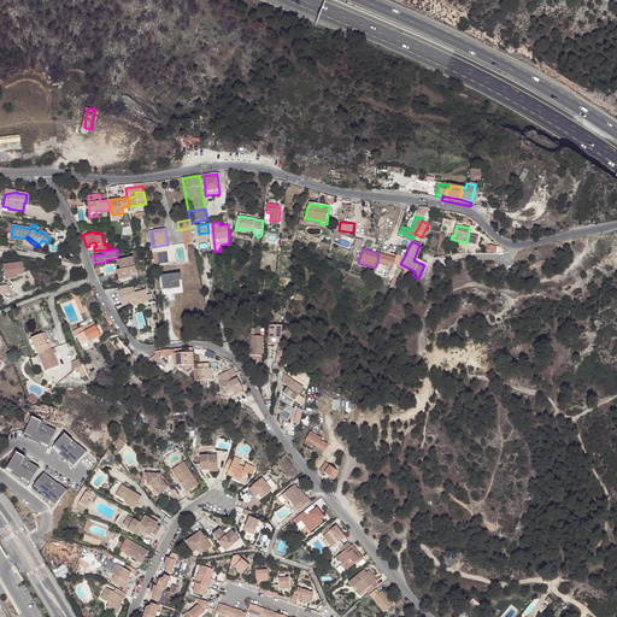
[(378,253),(377,263),(374,272),(386,275),(388,271),(389,265),(393,266),(395,258),(378,253)]
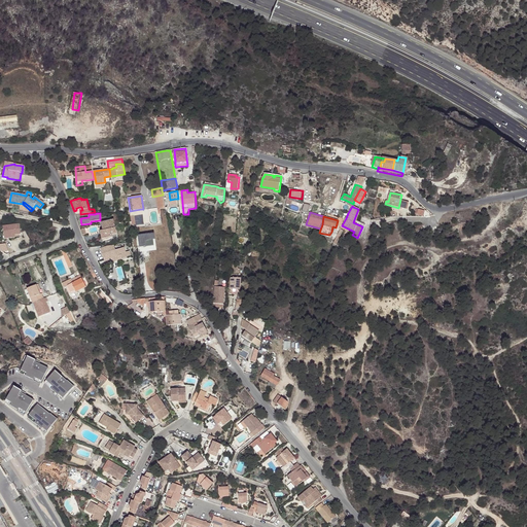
[(102,222),(104,231),(106,239),(113,238),(112,236),(117,235),(114,220),(102,222)]
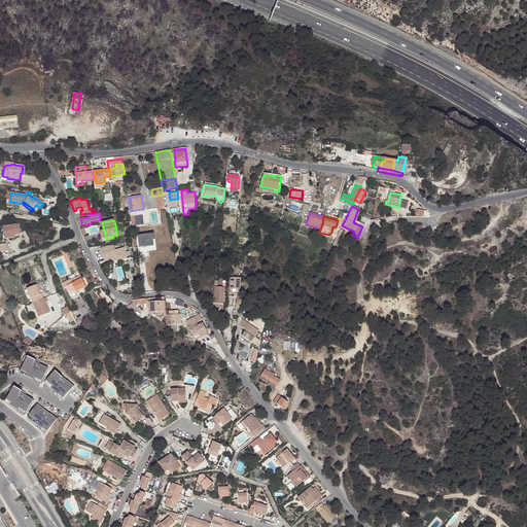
[(3,236),(13,234),(20,233),(18,222),(2,225),(3,236)]
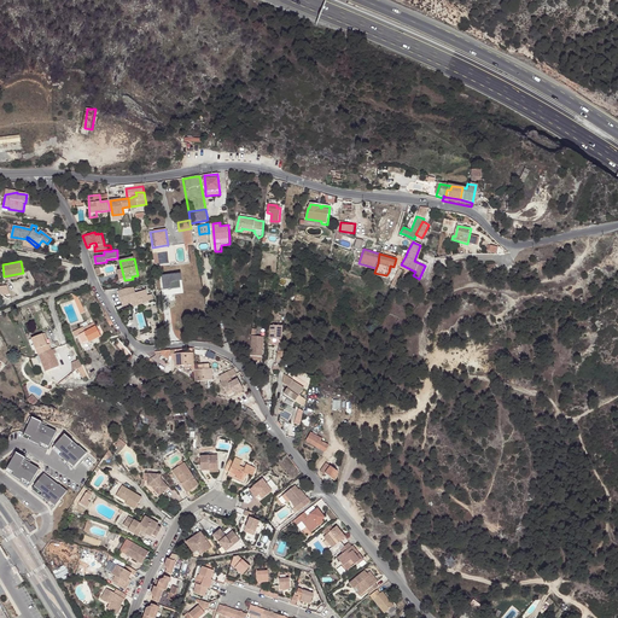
[(398,269),(391,285),(395,287),(398,278),(400,278),(403,270),(398,269)]
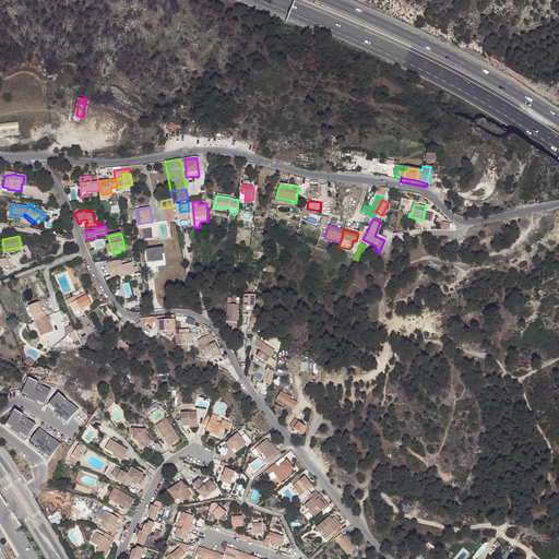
[(114,262),(107,264),(110,275),(119,273),(120,278),(130,275),(127,264),(123,265),(121,261),(114,262)]
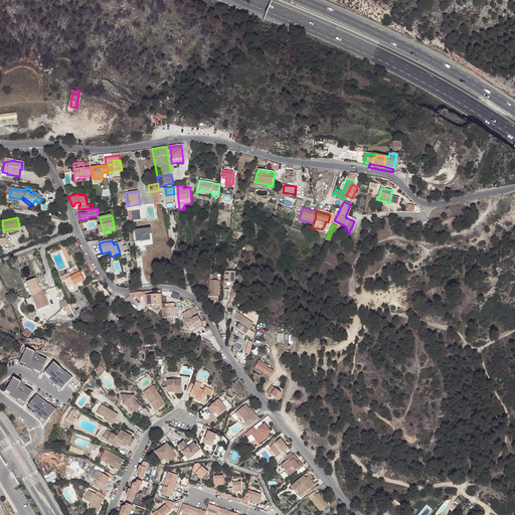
[(63,244),(60,246),(67,262),(70,261),(63,244)]
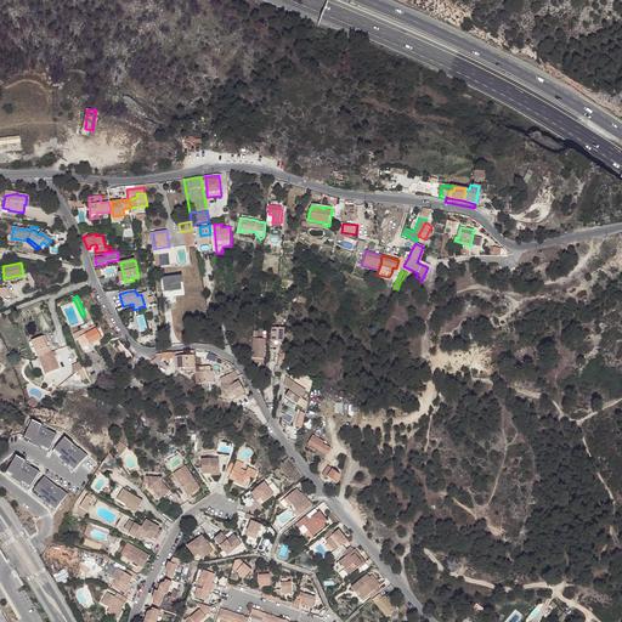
[(283,328),(272,327),(272,333),(271,333),(271,343),(272,343),(271,346),(281,346),(281,343),(283,343),(283,328)]
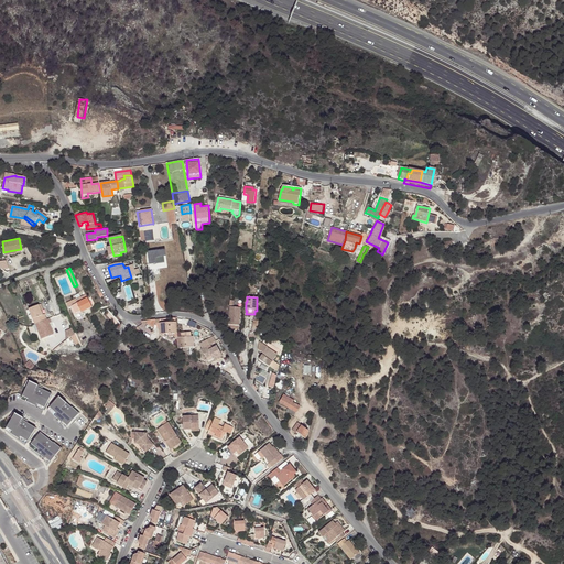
[(74,314),(90,305),(87,297),(82,301),(80,297),(66,304),(68,308),(71,306),(74,314)]
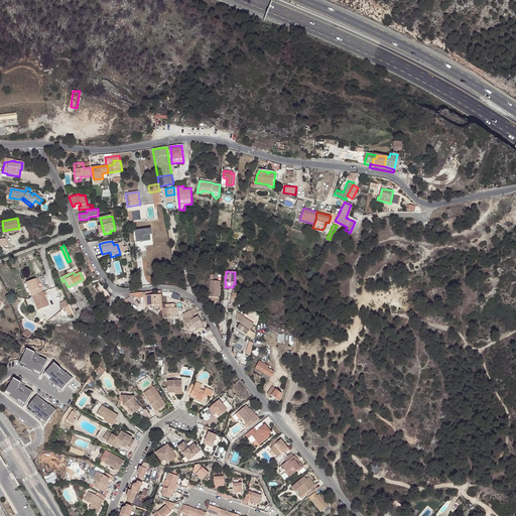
[(33,297),(36,303),(39,310),(49,306),(45,296),(47,295),(46,291),(43,292),(41,287),(40,288),(38,284),(39,283),(38,278),(27,283),(30,292),(32,297),(33,297)]
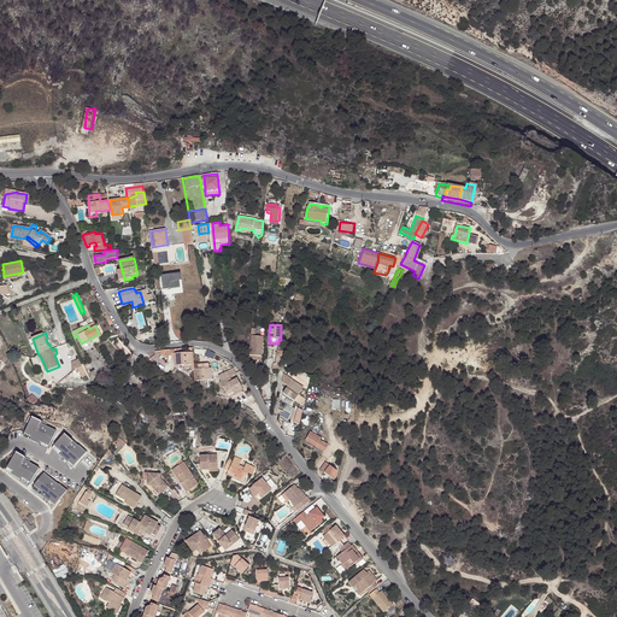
[(100,336),(99,334),(81,344),(82,346),(100,336)]
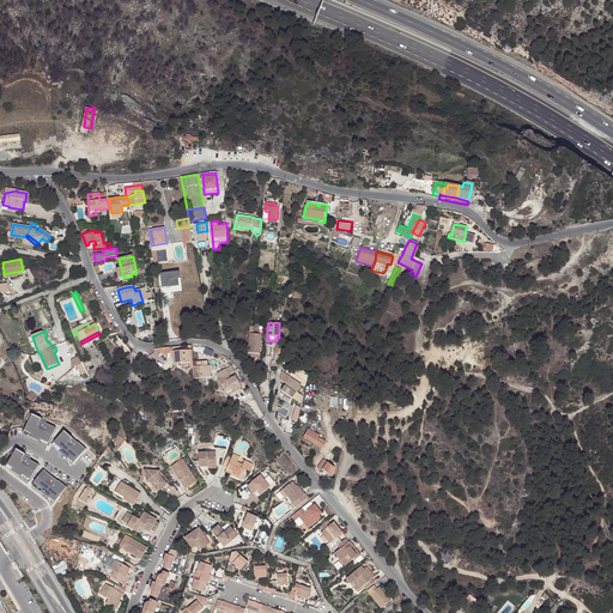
[(258,334),(253,333),(250,357),(259,357),(260,337),(256,337),(258,334)]
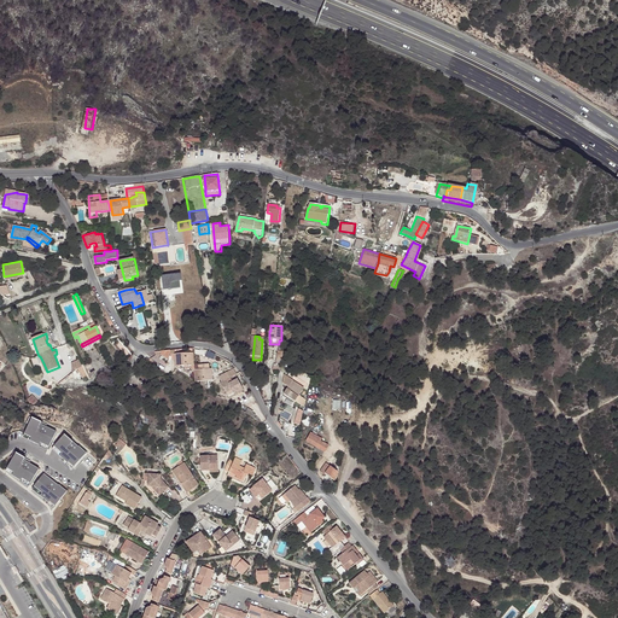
[(184,369),(187,369),(187,366),(191,366),(190,354),(174,354),(175,367),(184,367),(184,369)]
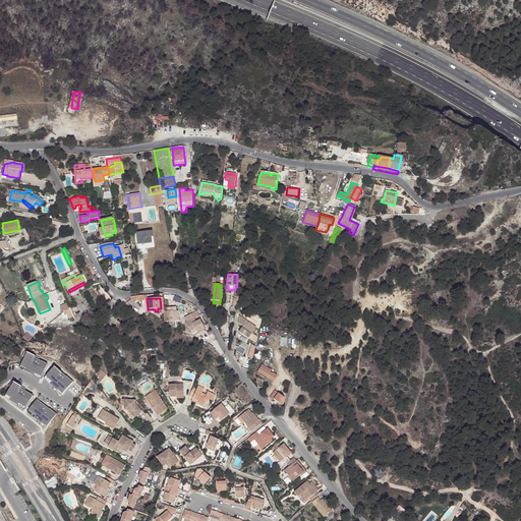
[(164,311),(164,322),(179,321),(178,310),(176,310),(176,307),(167,307),(167,311),(164,311)]
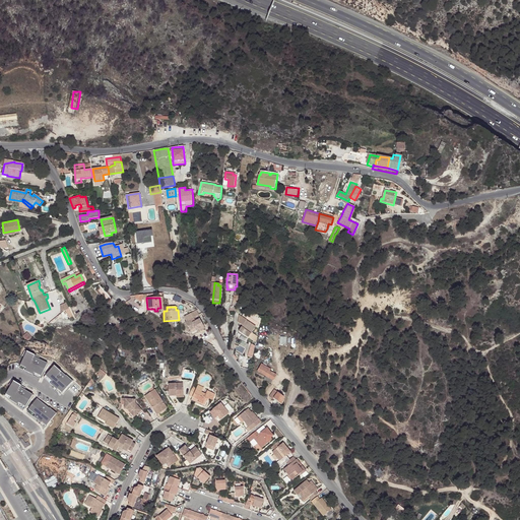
[(189,320),(198,315),(195,311),(186,316),(189,320)]
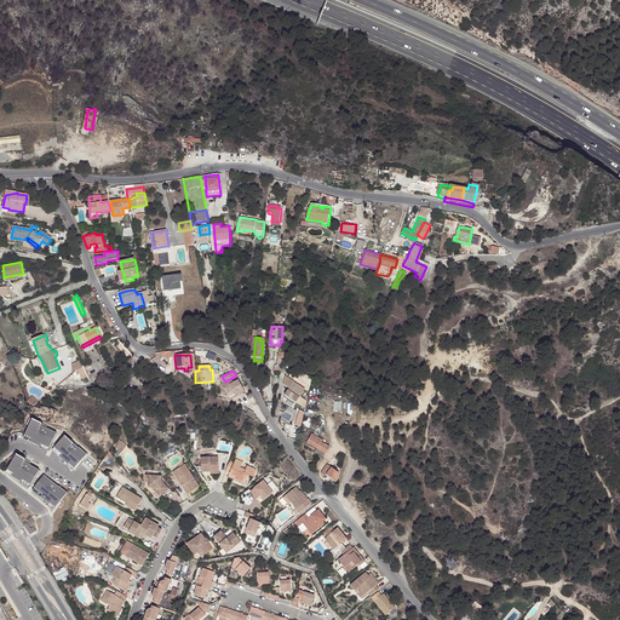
[(237,380),(231,384),(229,385),(228,383),(227,382),(220,384),(227,397),(242,390),(237,380)]
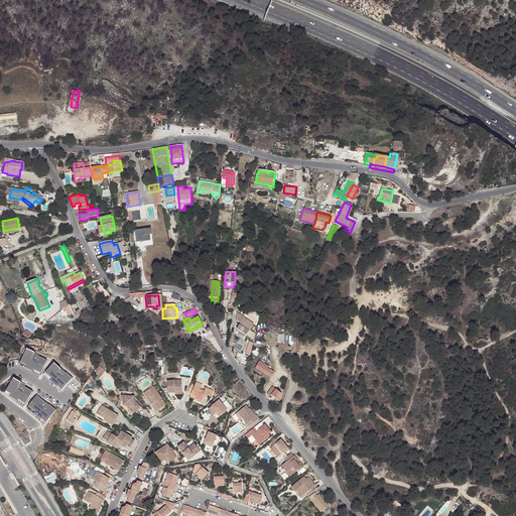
[(247,335),(251,328),(242,321),(237,330),(240,332),(247,335)]
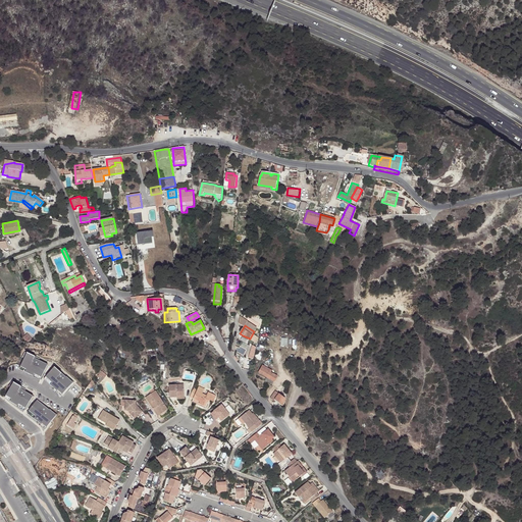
[(255,336),(256,332),(254,331),(250,338),(243,335),(241,338),(251,344),(252,341),(255,342),(257,337),(255,336)]
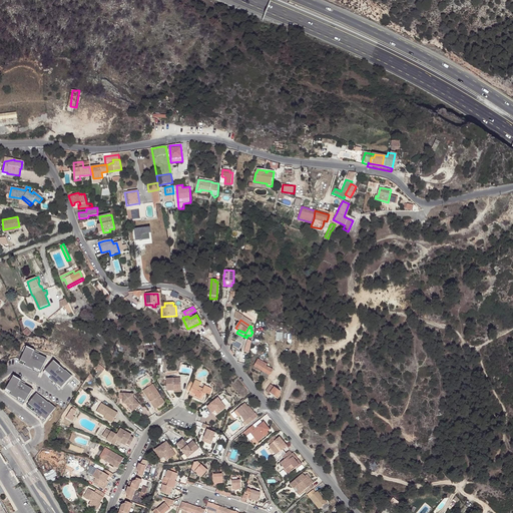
[(27,328),(23,332),(24,335),(28,337),(31,334),(27,328)]
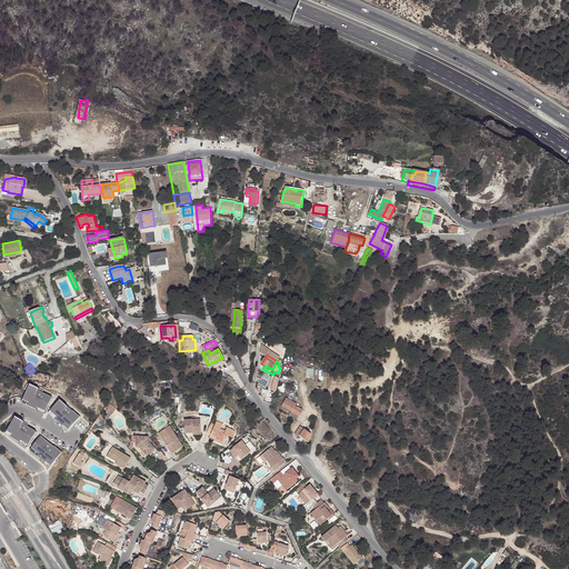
[(273,385),(281,370),(282,368),(280,368),(278,372),(275,371),(273,375),(269,383),(273,385)]
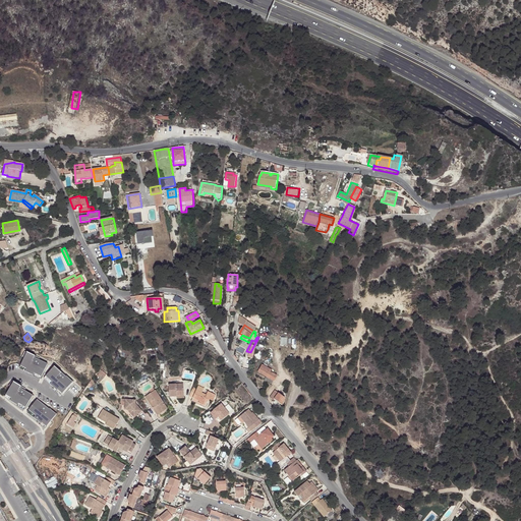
[(27,352),(19,368),(41,379),(48,364),(39,360),(40,358),(27,352)]
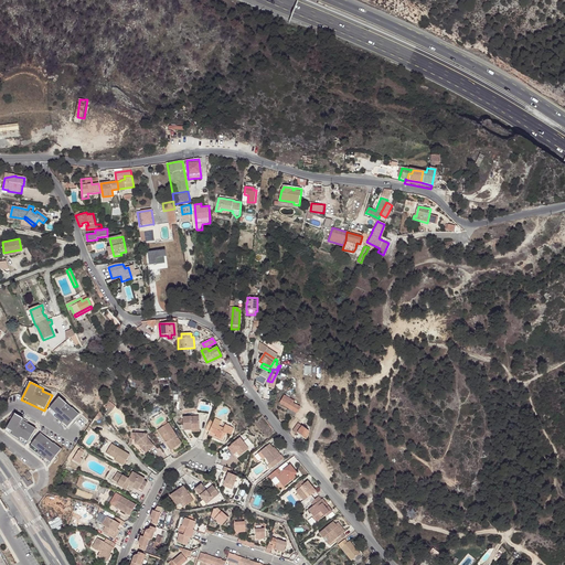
[(295,402),(285,395),(280,403),(296,413),(300,407),(294,403),(295,402)]
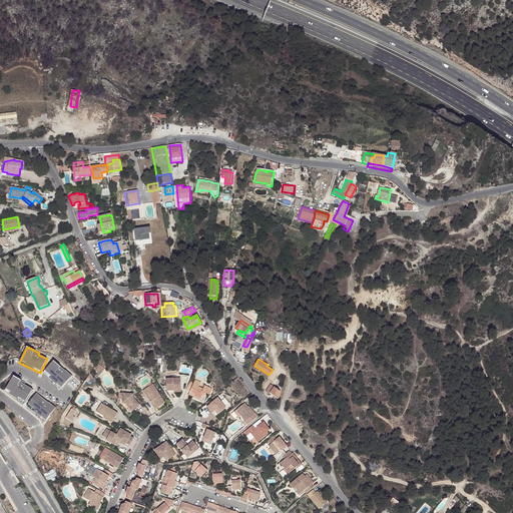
[(53,361),(43,373),(60,389),(71,377),(61,368),(53,361)]
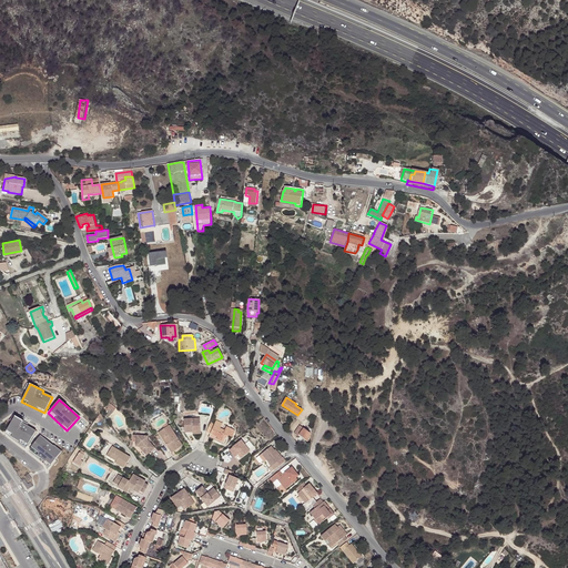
[(16,416),(6,434),(27,446),(36,432),(27,426),(28,425),(16,416)]
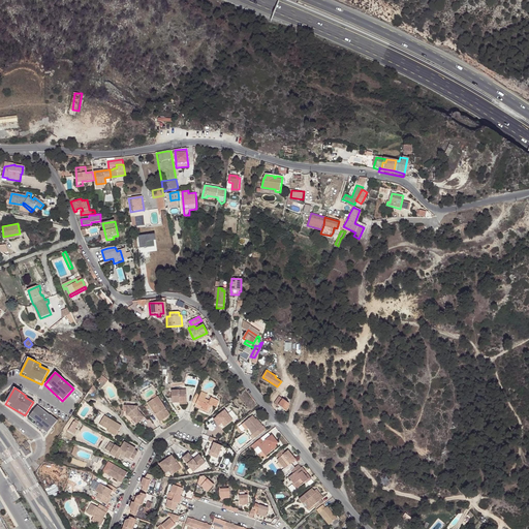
[(180,401),(186,400),(186,389),(170,389),(172,402),(179,402),(180,401)]
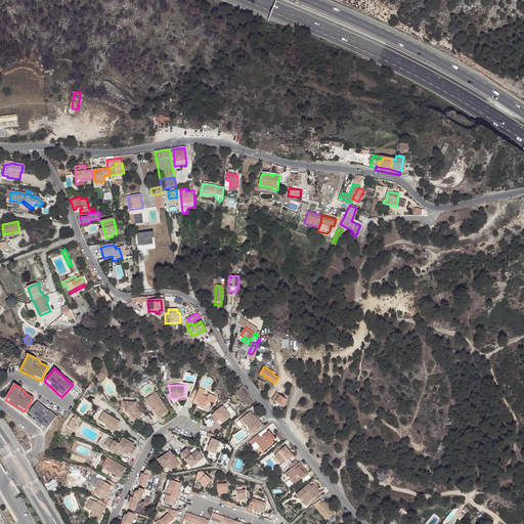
[(160,415),(167,410),(155,391),(154,389),(149,392),(150,394),(145,397),(154,409),(156,408),(160,415)]
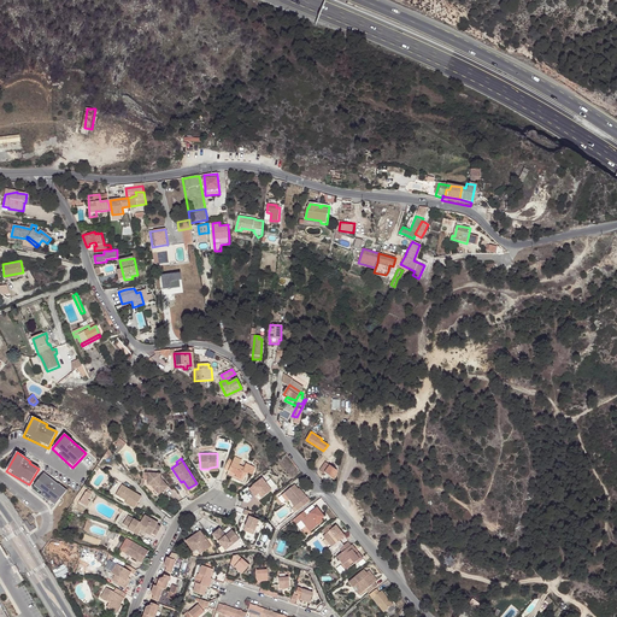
[(235,474),(234,479),(241,482),(245,476),(246,476),(247,472),(252,474),(256,466),(246,463),(244,466),(239,464),(233,462),(228,459),(224,469),(228,470),(235,474)]
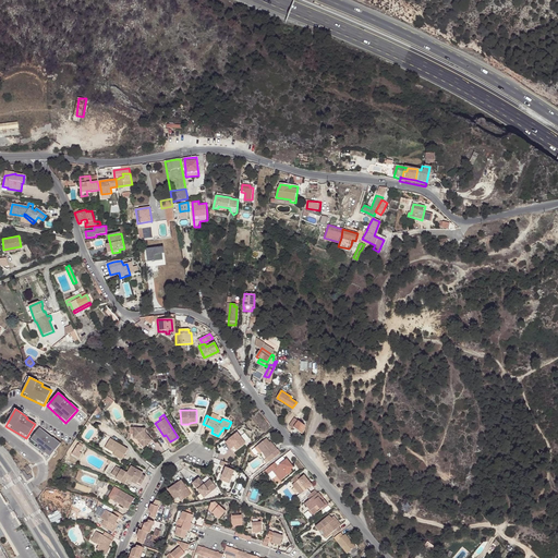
[(305,426),(294,417),(289,425),(293,428),(294,427),(303,434),(305,426)]
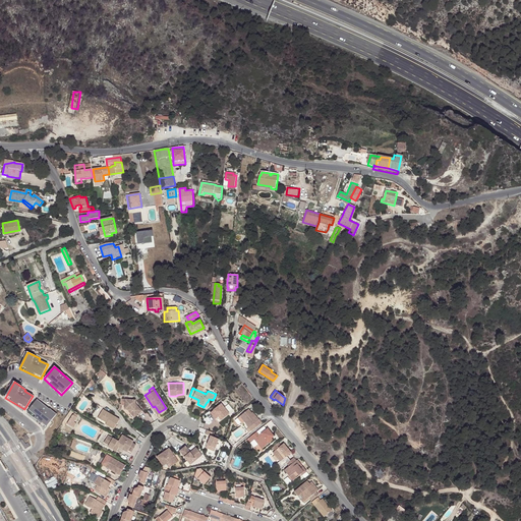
[(132,410),(135,414),(141,410),(134,402),(134,398),(125,397),(124,407),(127,408),(130,412),(132,410)]
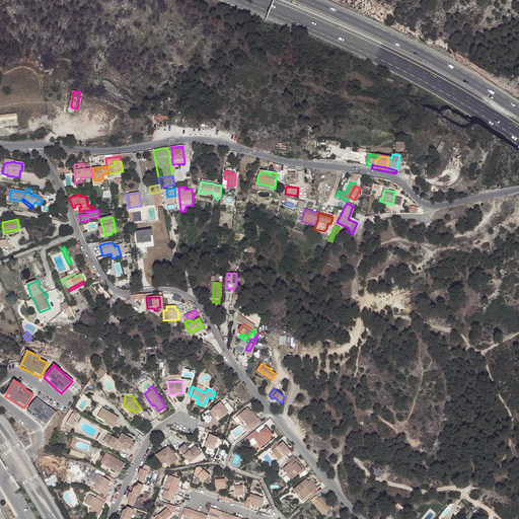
[(45,404),(38,398),(27,411),(46,426),(56,413),(45,404)]
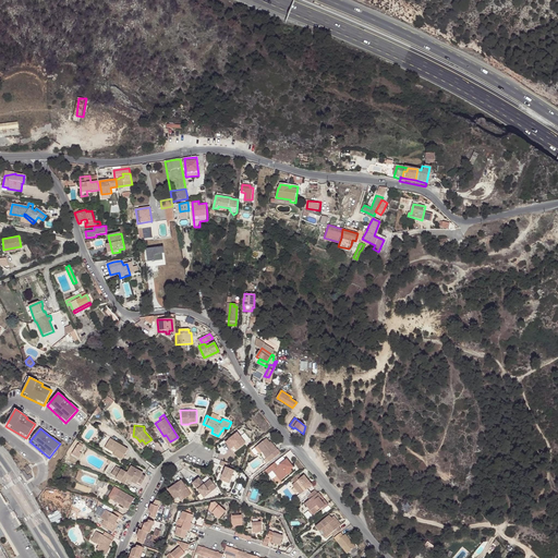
[(237,433),(226,443),(231,449),(232,448),(235,451),(245,443),(237,433)]
